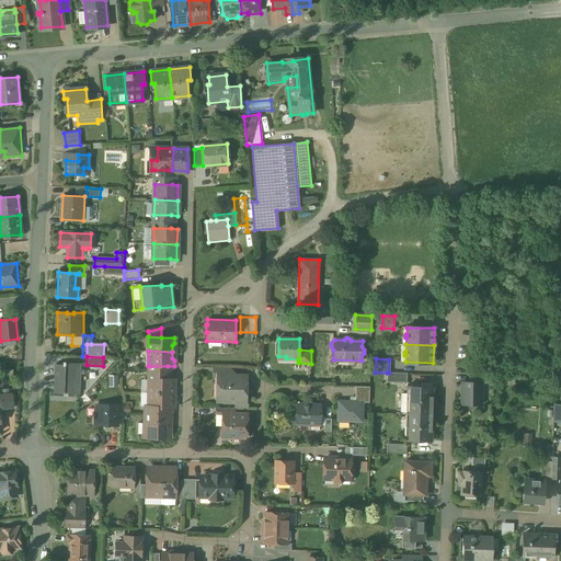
[(79,364),(66,364),(66,363),(64,362),(63,365),(55,365),(54,392),(64,392),(78,392),(79,364)]
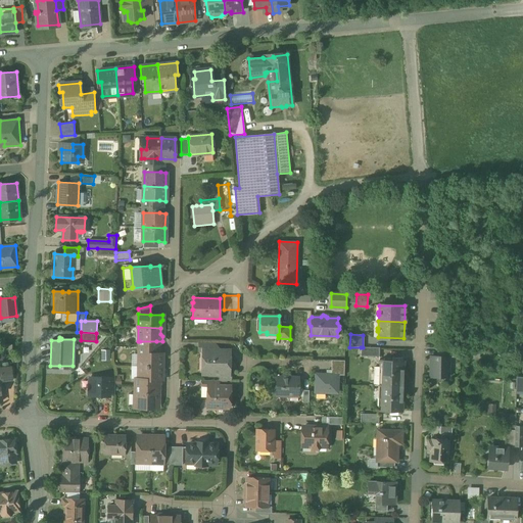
[(215,342),(199,342),(198,352),(205,352),(205,350),(215,350),(215,342)]
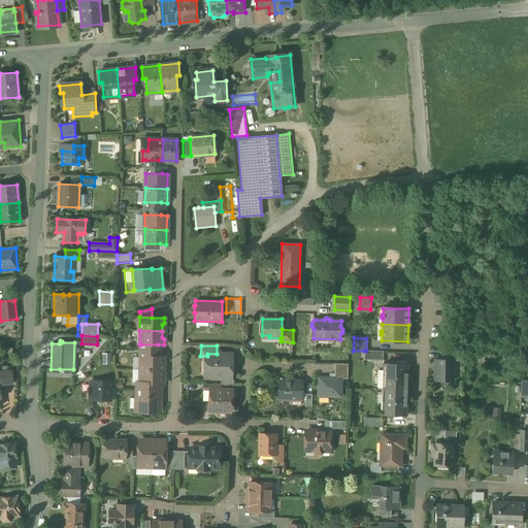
[(366,351),(364,351),(364,360),(382,361),(383,351),(366,351)]
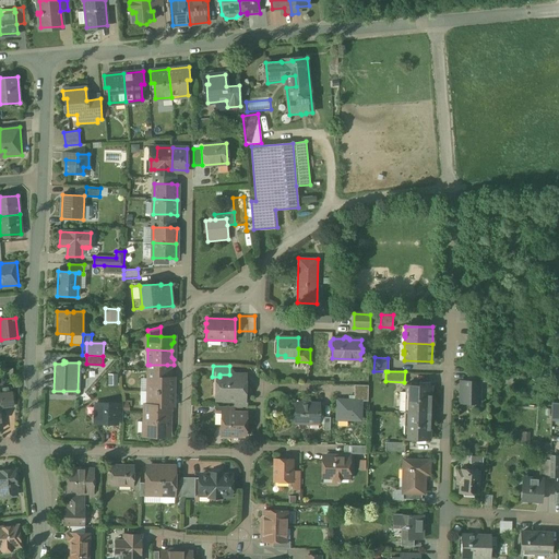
[(487,372),(467,372),(467,381),(480,381),(480,382),(487,382),(487,372)]
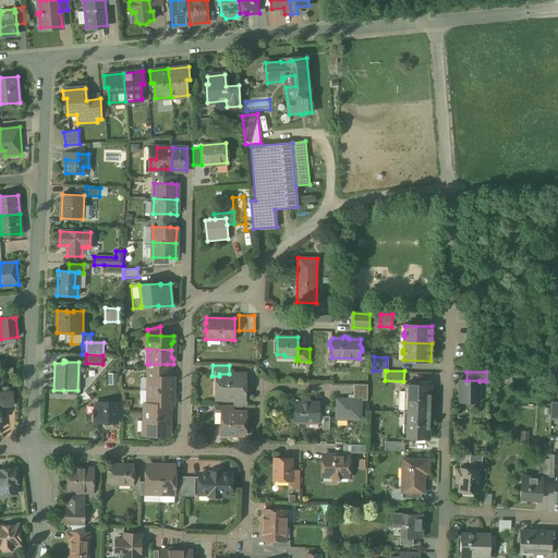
[(118,373),(108,373),(108,385),(118,385),(118,373)]
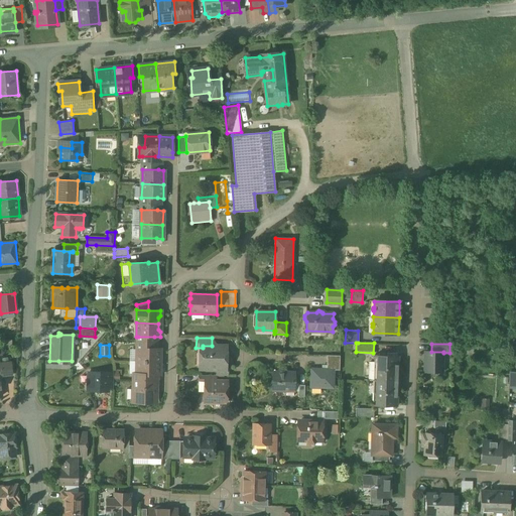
[(203,355),(200,355),(200,369),(217,369),(226,369),(226,367),(227,348),(225,346),(212,346),(203,346),(203,348),(203,355)]
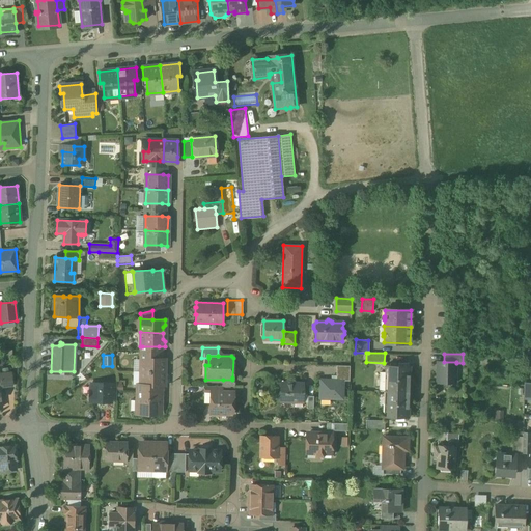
[(158,359),(141,359),(141,372),(164,372),(164,359),(162,359),(158,359)]
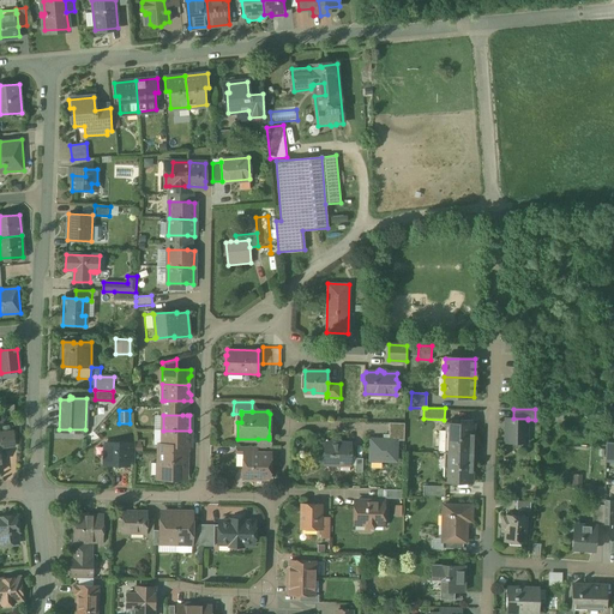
[(513,419),(506,419),(505,443),(527,443),(528,420),(528,419),(513,419)]
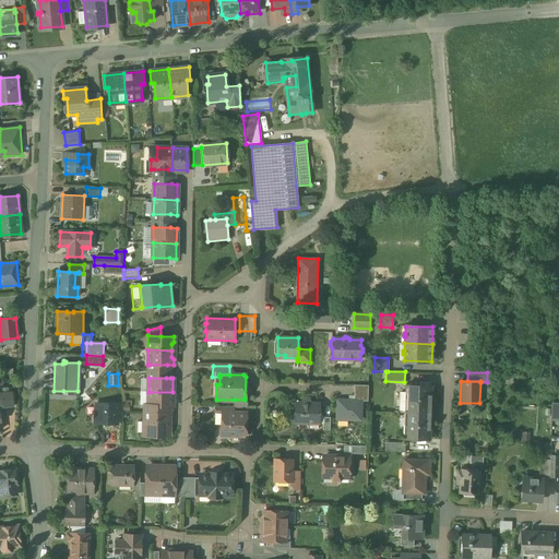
[(431,387),(404,385),(403,412),(408,413),(430,413),(431,387)]
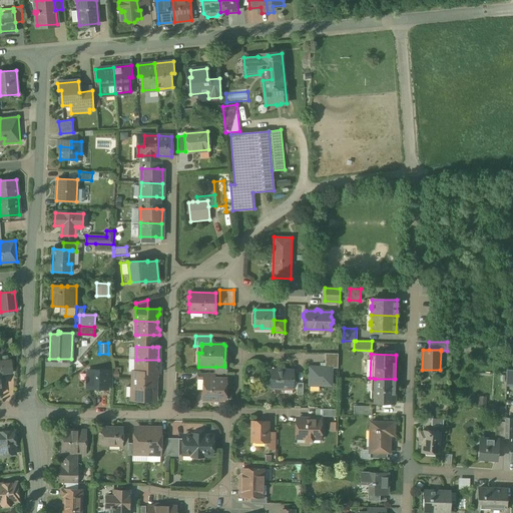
[(158,360),(136,360),(136,373),(148,373),(158,373),(158,360)]
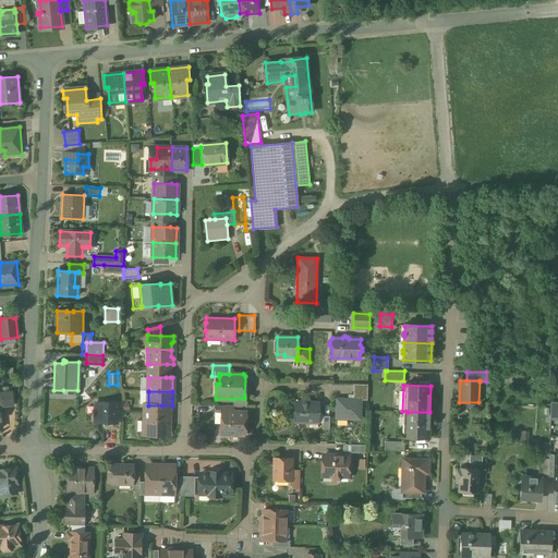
[(11,392),(0,393),(0,407),(13,405),(11,392)]
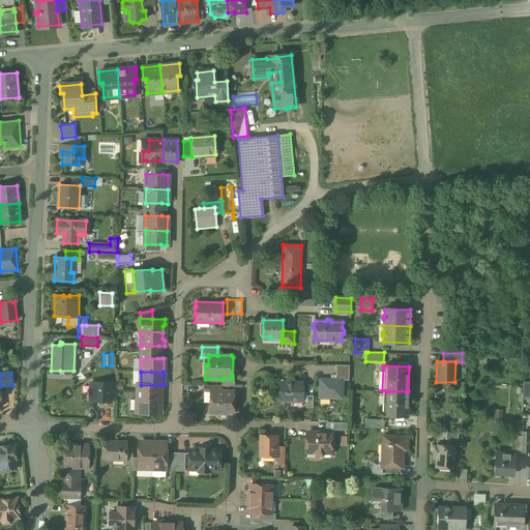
[(232,379),(223,379),(223,386),(234,386),(234,377),(232,377),(232,379)]
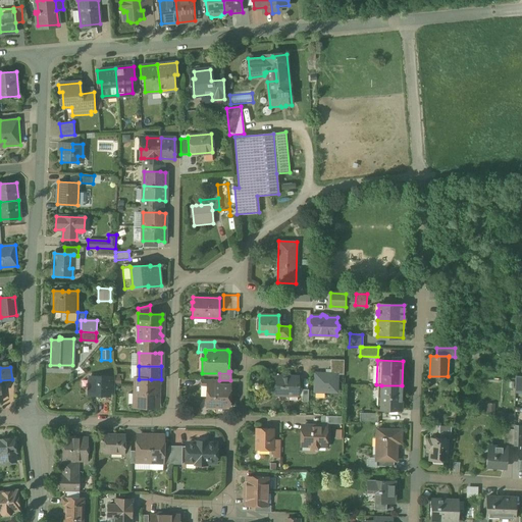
[(337,374),(315,373),(314,392),(336,393),(337,374)]
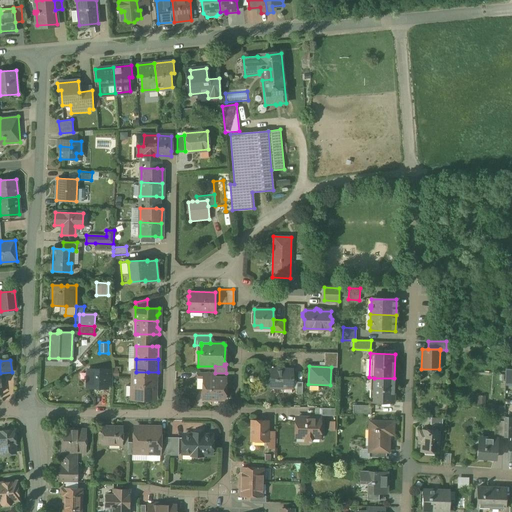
[(283,369),(281,367),(279,367),(277,369),(271,369),(270,378),(268,381),(268,385),(270,387),(292,388),(292,381),(294,379),(294,376),(292,374),(292,370),(283,369)]
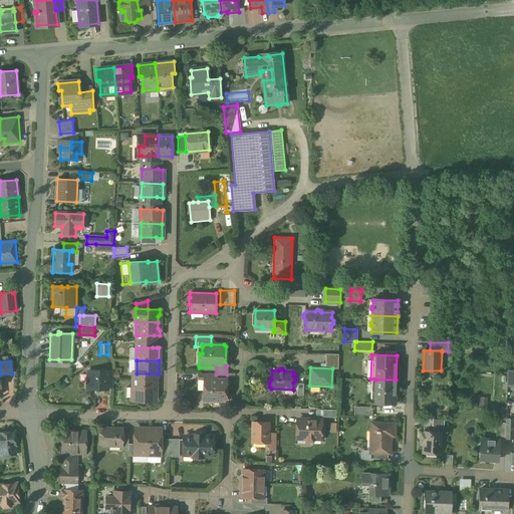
[(112,371),(88,371),(88,390),(106,390),(106,379),(112,379),(112,371)]
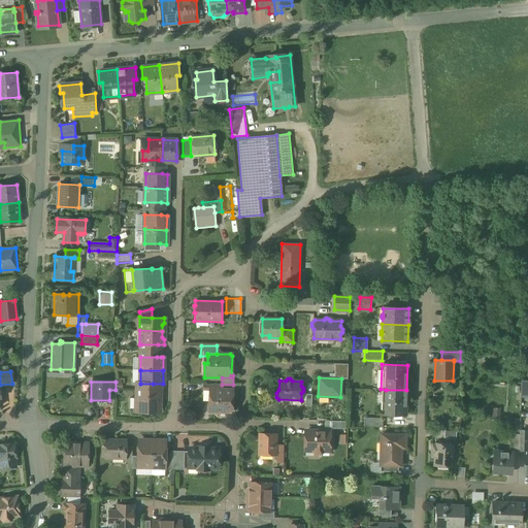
[(406,390),(386,390),(385,414),(381,414),(381,416),(406,416),(406,390)]
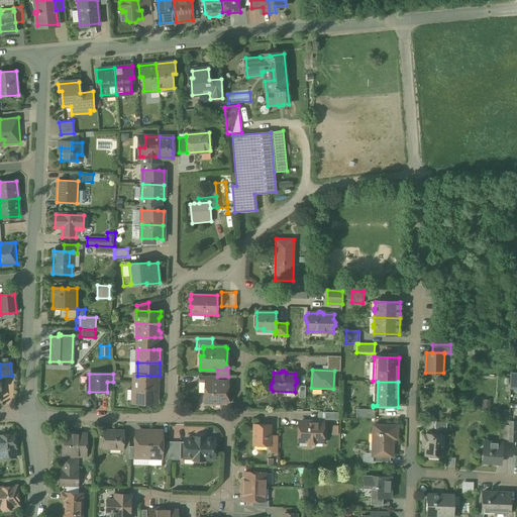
[(216,383),(205,383),(205,384),(205,394),(203,396),(203,402),(204,403),(210,403),(212,402),(227,402),(228,383),(216,383)]
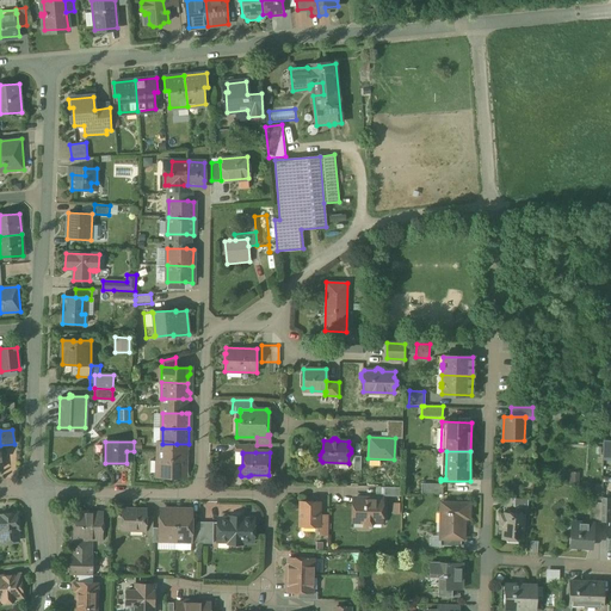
[(162,458),(161,458),(159,461),(150,461),(149,473),(158,473),(160,475),(166,476),(168,477),(174,477),(176,476),(181,476),(184,474),(185,461),(181,458),(177,458),(162,458)]
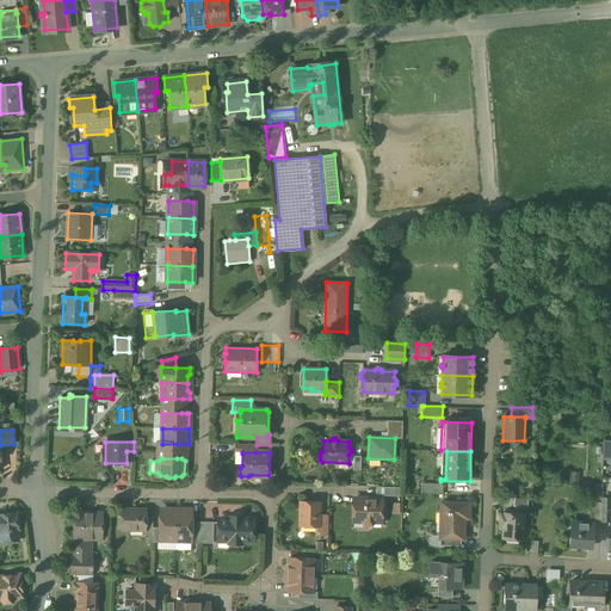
[(443,485),(421,485),(421,494),(443,494),(443,485)]
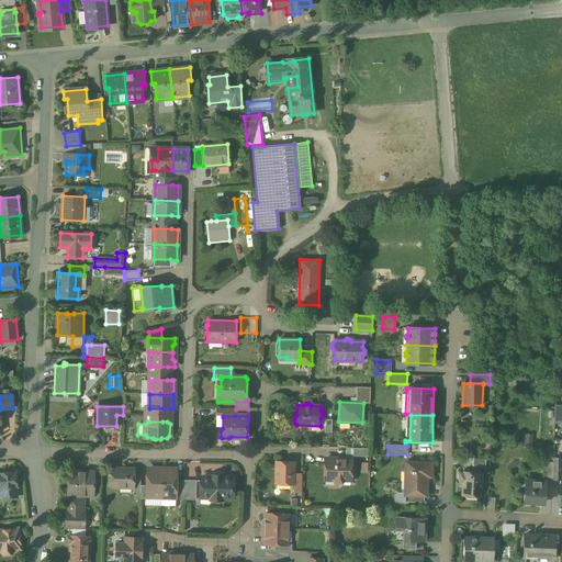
[(485,459),(473,458),(472,467),(485,467),(485,459)]
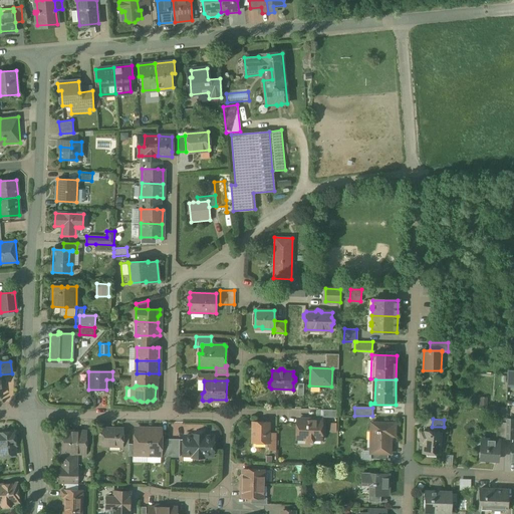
[(321,421),(297,420),(297,437),(306,438),(306,439),(308,441),(312,441),(314,439),(321,439),(321,421)]
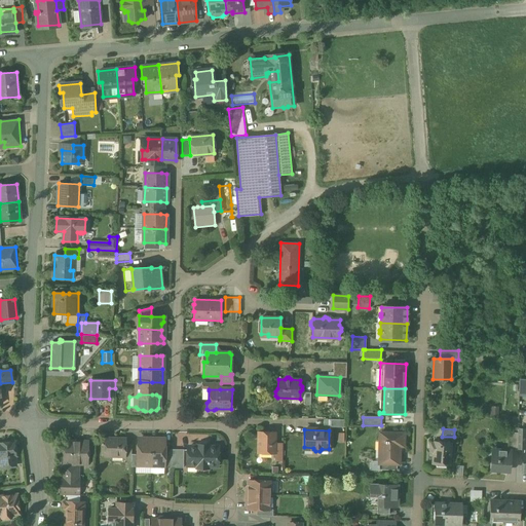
[(275,433),(258,431),(258,453),(274,453),(275,443),(275,433)]
